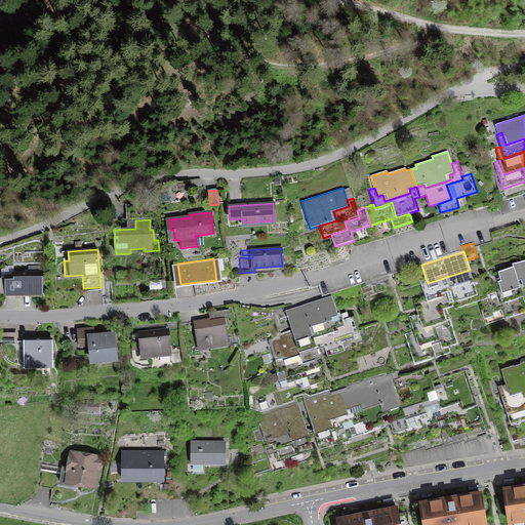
[(516,267),(514,267),(518,281),(521,280),(523,287),(524,286),(524,260),(515,264),(516,267)]
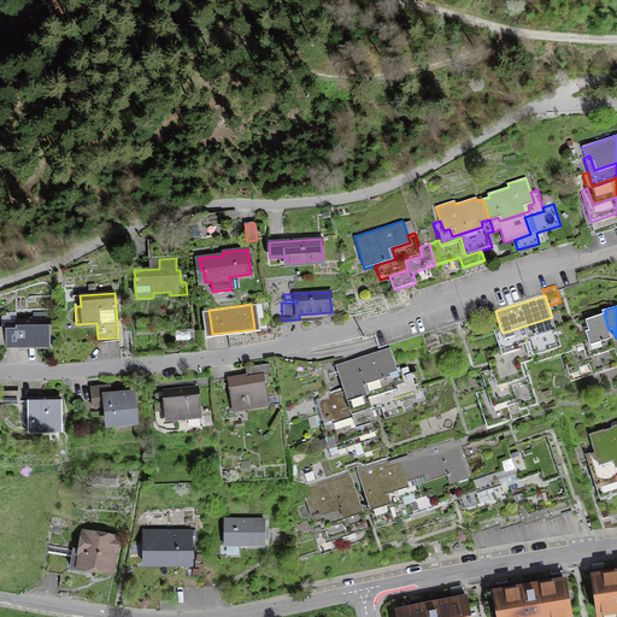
[(612,342),(604,313),(576,322),(586,352),(591,350),(612,342)]
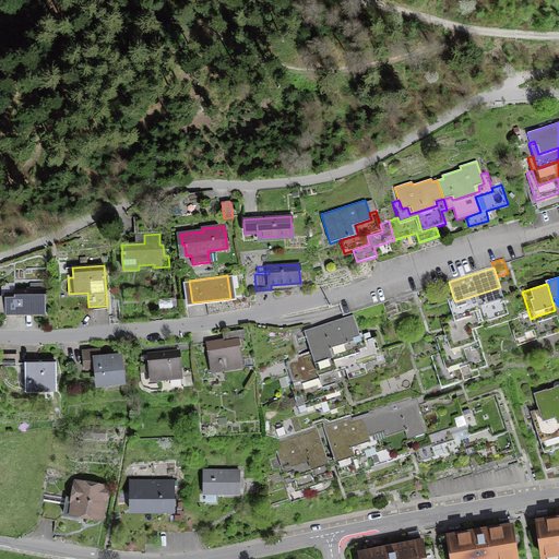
[(453,297),(448,299),(452,314),(453,318),(504,301),(503,298),(500,287),(455,301),(453,297)]
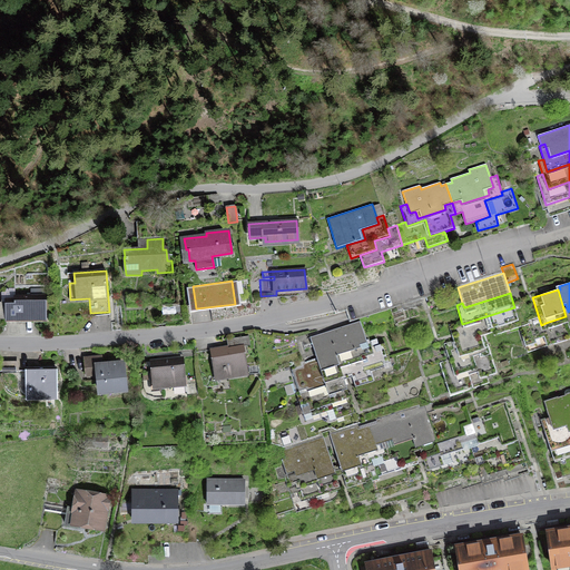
[(47,316),(46,295),(15,296),(15,298),(6,300),(6,320),(25,318),(25,316),(29,315),(30,312),(36,312),(36,316),(47,316)]
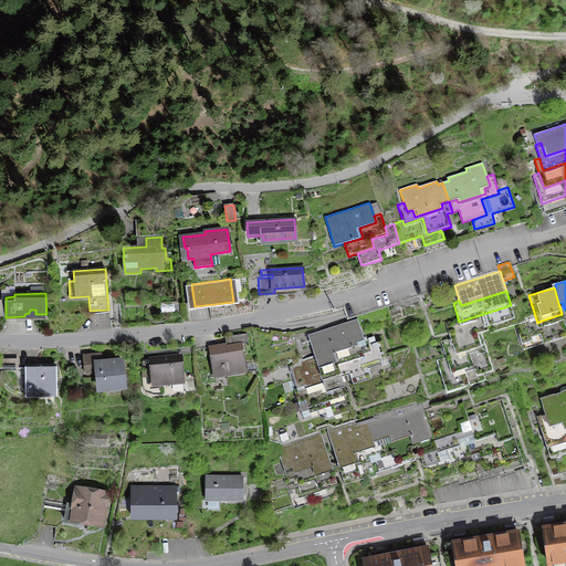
[(531,337),(546,333),(542,321),(537,323),(528,295),(510,302),(511,305),(516,325),(522,344),(532,341),(531,337)]
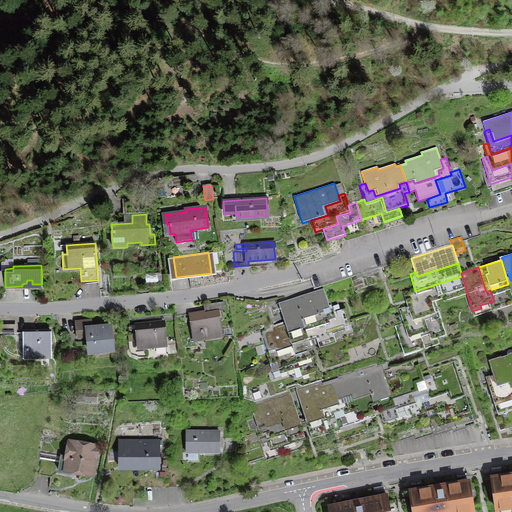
[(422,301),(427,315),(439,312),(435,301),(443,299),(444,301),(467,294),(462,276),(415,291),(414,288),(403,292),(408,306),(422,301)]
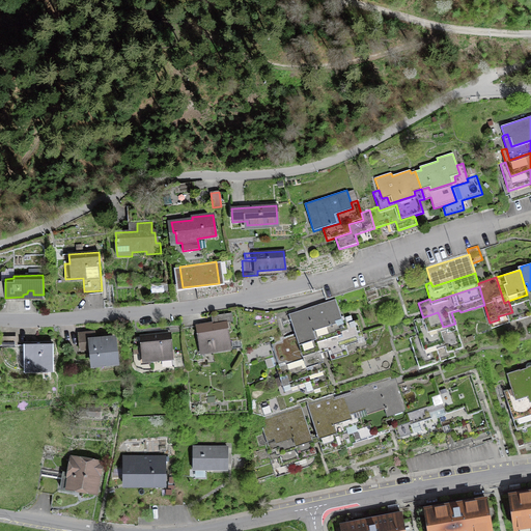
[(515,320),(530,315),(530,306),(527,295),(508,301),(515,320)]
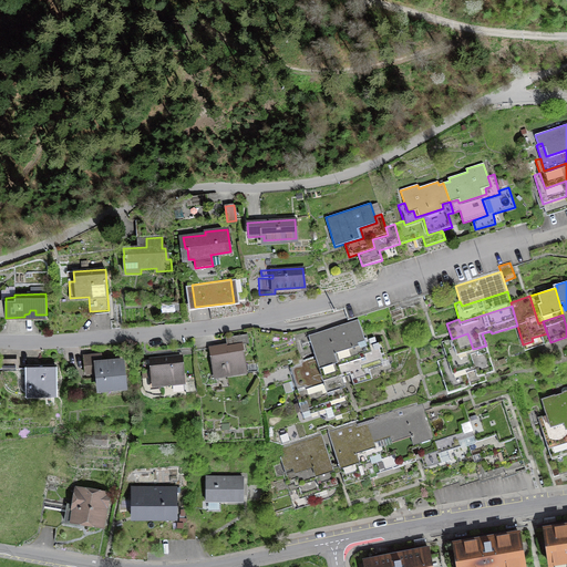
[(358,318),(308,334),(312,349),(362,332),(358,318)]
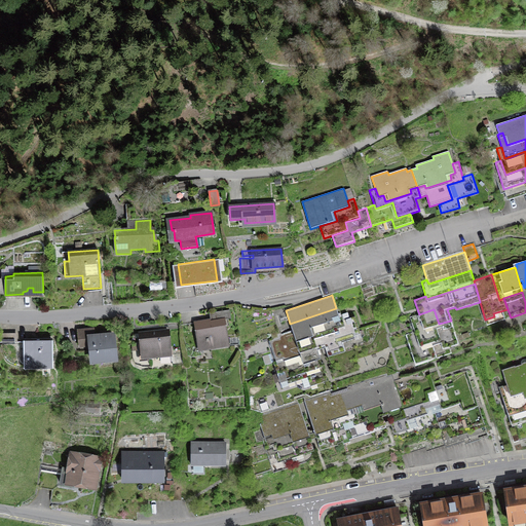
[(290,324),(292,330),(292,331),(294,336),(311,331),(349,318),(346,308),(340,310),(339,307),(336,308),(290,324)]
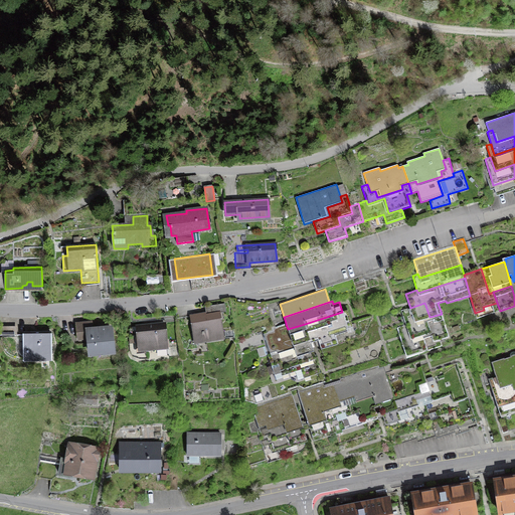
[(410,308),(401,311),(406,325),(425,319),(430,317),(424,303),(410,308)]
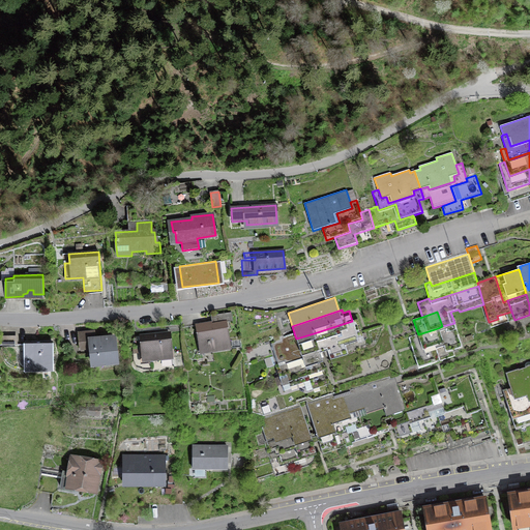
[(233,321),(231,313),(215,315),(216,323),(198,326),(201,346),(210,345),(211,351),(229,348),(225,322),(233,321)]
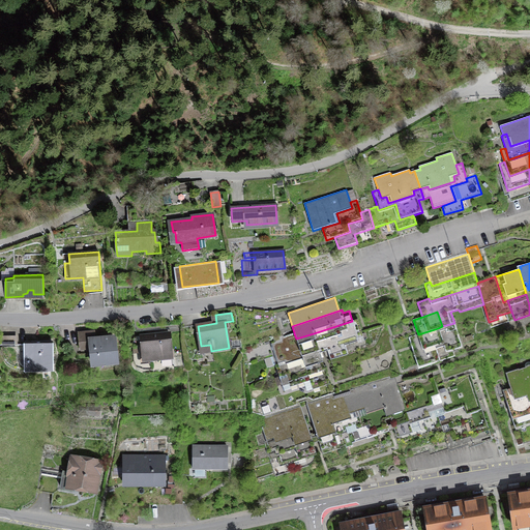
[(358,319),(352,321),(314,333),(320,353),(327,351),(330,360),(342,356),(340,347),(357,342),(356,336),(362,334),(358,319)]
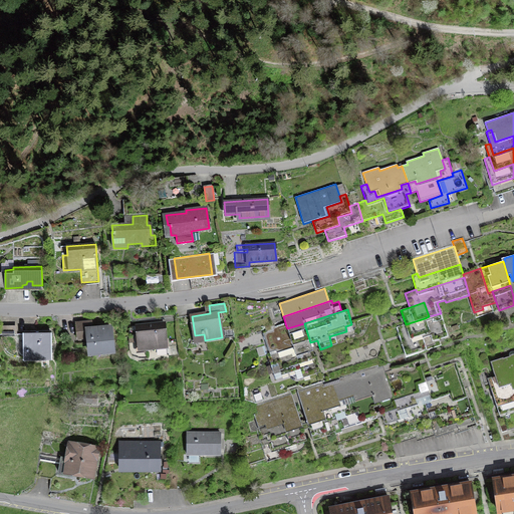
[(431,336),(433,341),(448,336),(441,313),(425,318),(431,336)]
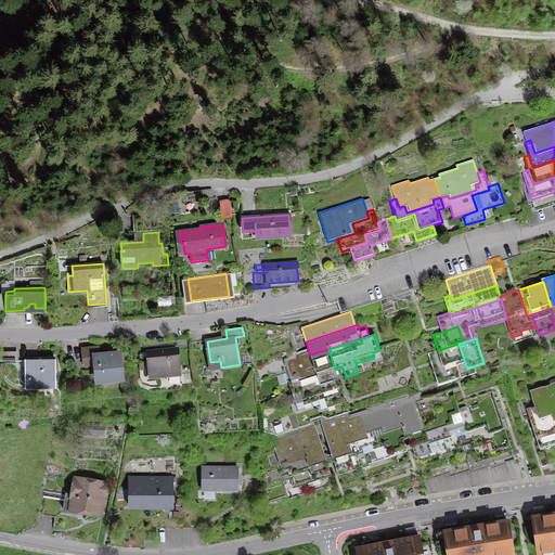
[(465,363),(459,344),(438,350),(428,353),(438,385),(454,379),(451,368),(465,363)]
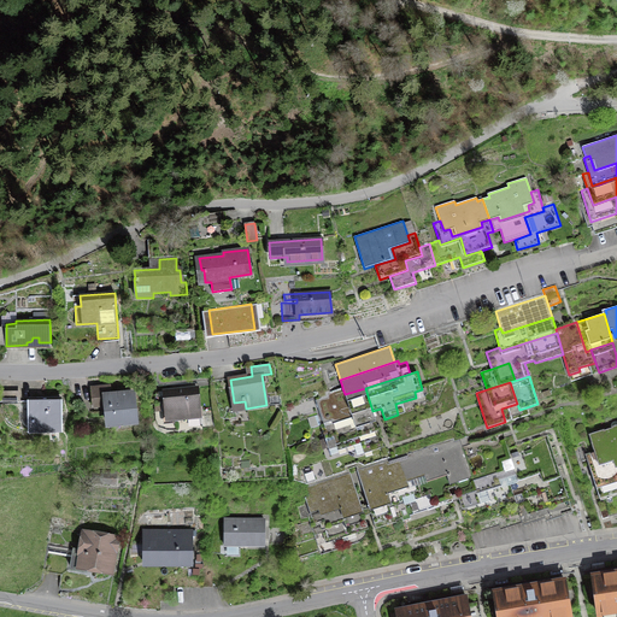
[(111,397),(110,387),(92,388),(92,399),(105,398),(109,424),(136,422),(133,394),(111,397)]
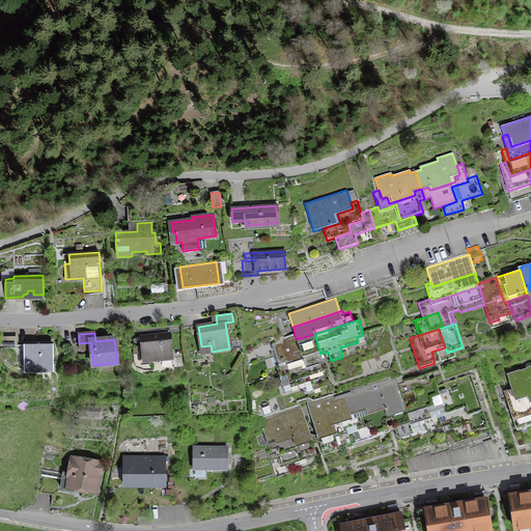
[(170,334),(141,336),(144,362),(172,359),(170,334)]
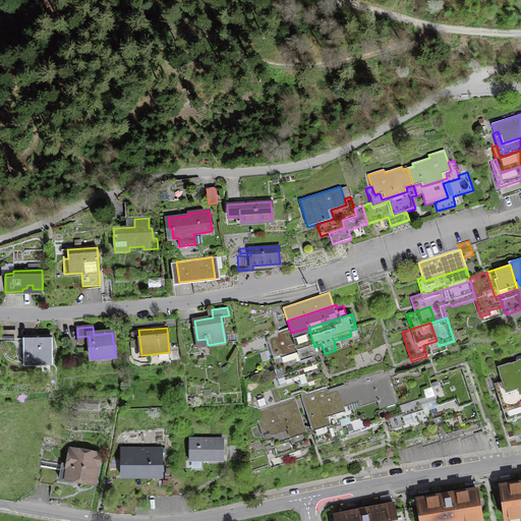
[(291,355),(314,347),(308,328),(291,333),(289,328),(276,332),(277,335),(267,338),(270,347),(287,342),(291,355)]
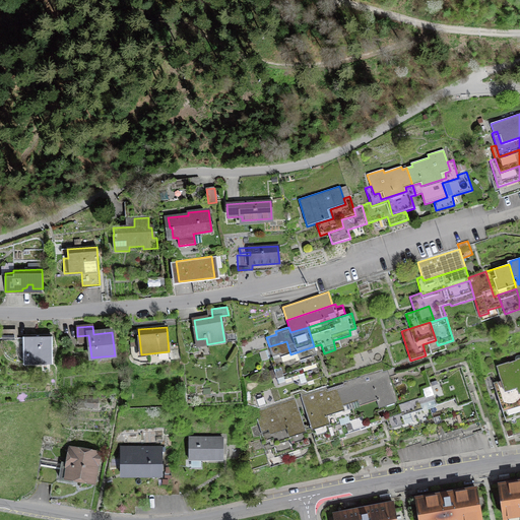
[(15,330),(0,330),(0,338),(15,338),(15,330)]
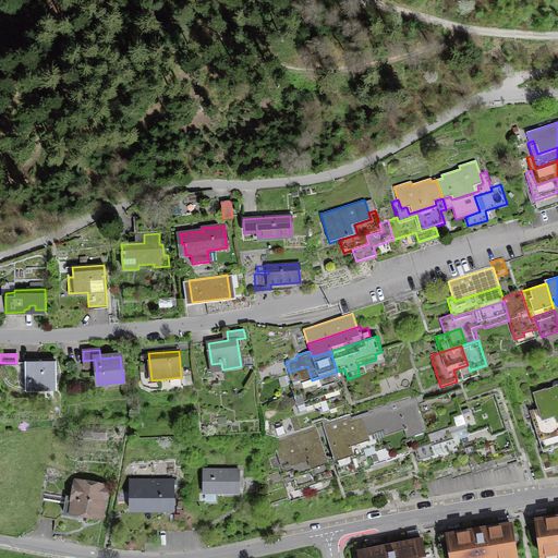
[(55,388),(55,361),(46,361),(46,362),(26,363),(26,374),(29,374),(29,388),(55,388)]
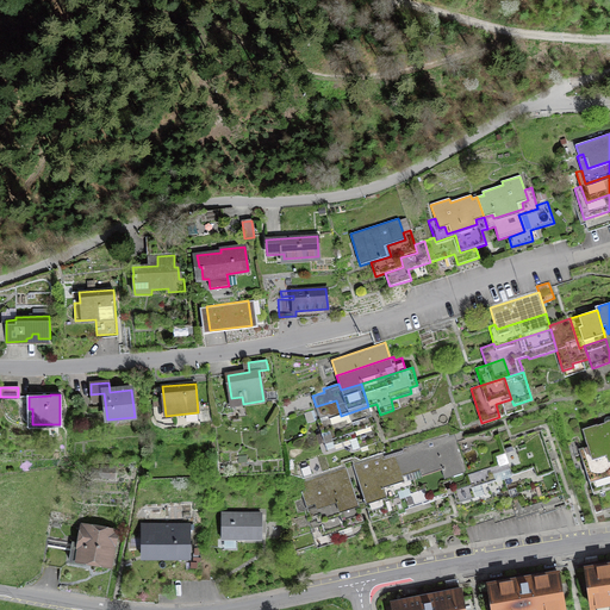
[(316,406),(313,408),(324,442),(332,440),(348,435),(341,416),(336,400),(316,406)]
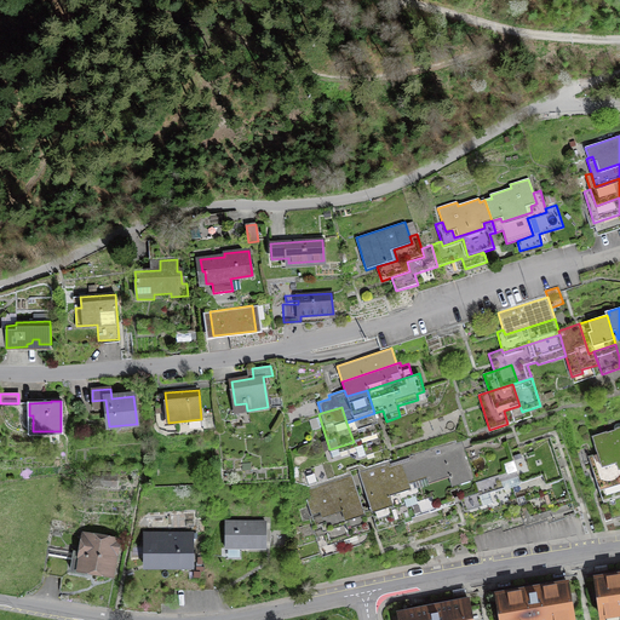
[(386,449),(374,413),(346,423),(354,442),(338,447),(339,452),(369,443),(372,453),(386,449)]
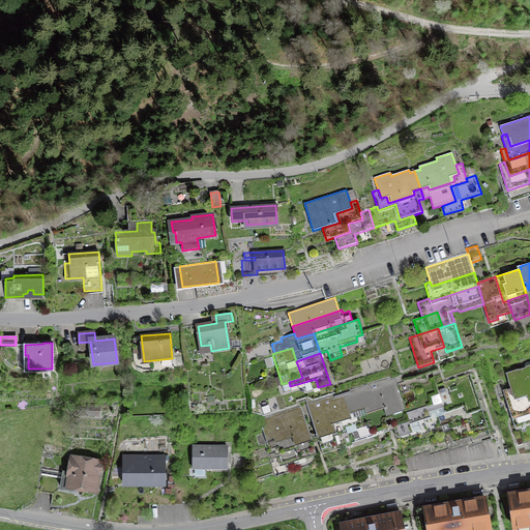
[(506,373),(510,388),(529,381),(529,361),(528,362),(525,363),(525,367),(506,373)]
